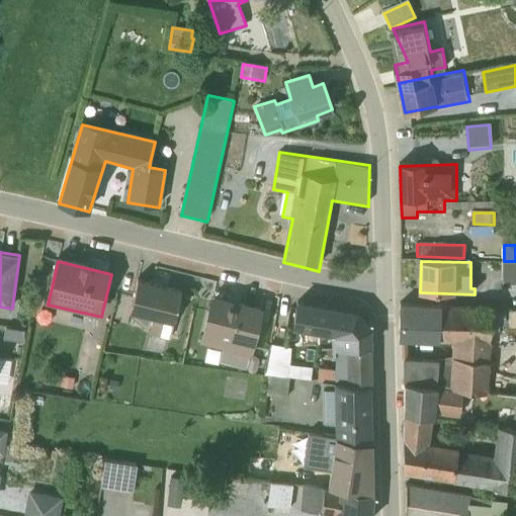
[(515,261),(504,261),(504,285),(515,284),(515,261)]
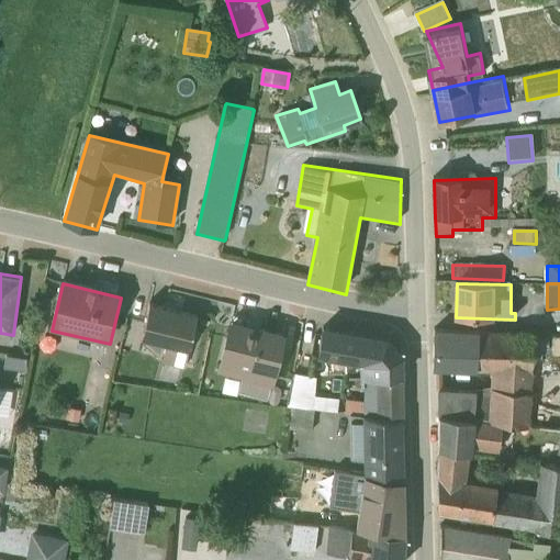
[(152,305),(143,339),(178,348),(175,360),(186,364),(190,349),(198,316),(152,305)]
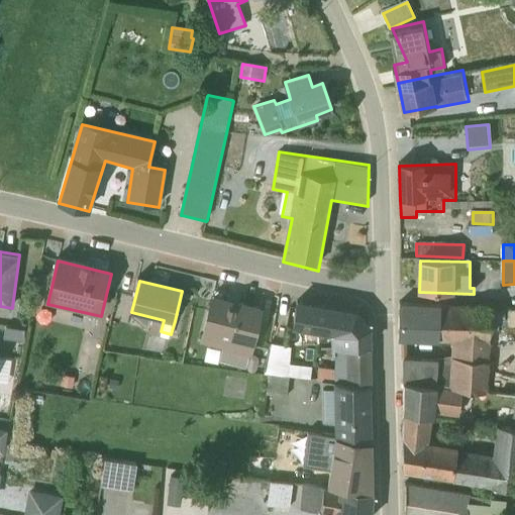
[(213,298),(204,338),(258,351),(267,310),(213,298)]
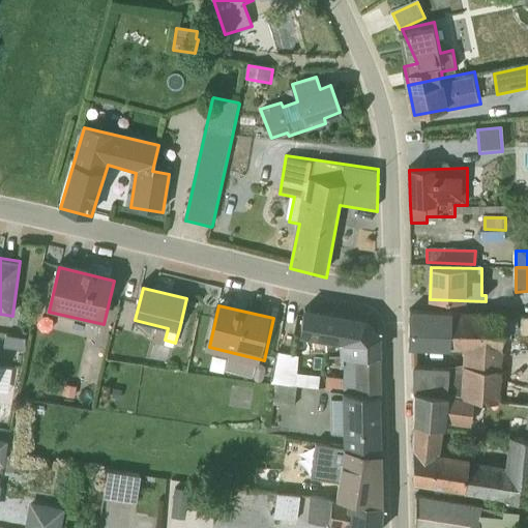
[(341,357),(379,357),(379,336),(367,322),(305,311),(305,312),(300,338),(340,345),(341,357)]
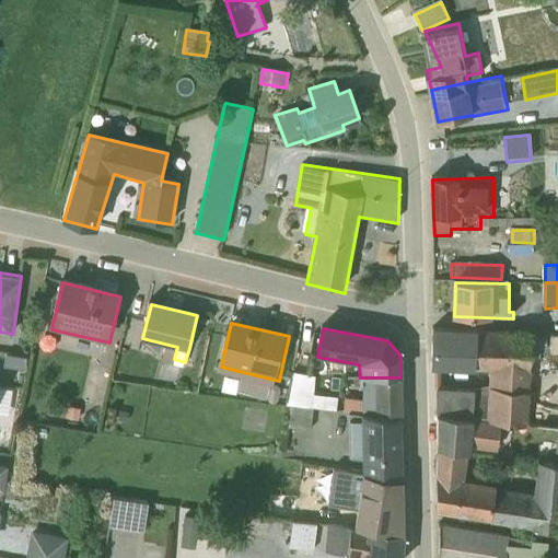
[(502,423),(529,427),(532,371),(533,334),(433,329),(432,368),(490,371),(489,390),(475,390),(438,388),(438,416),(502,423)]
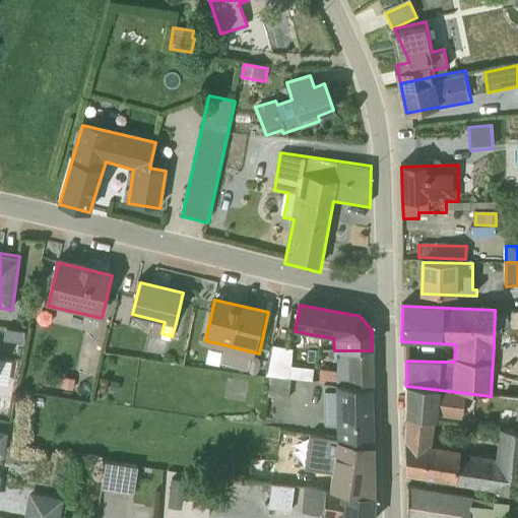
[(268,378),(317,384),(319,372),(294,369),(294,364),(293,364),(294,352),(293,351),(293,350),(273,346),(272,348),(268,378)]
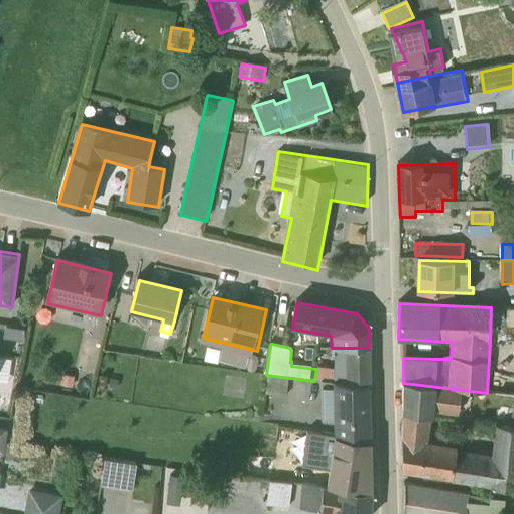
[(369,348),(337,348),(335,367),(318,366),(318,381),(323,382),(370,387),(369,348)]
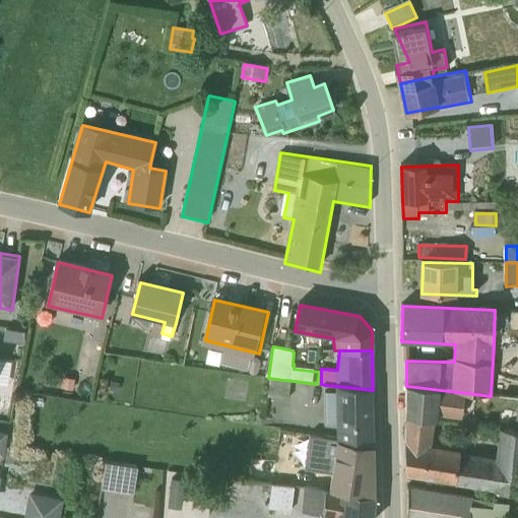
[(292,381),(271,379),(269,399),(289,401),(292,381)]
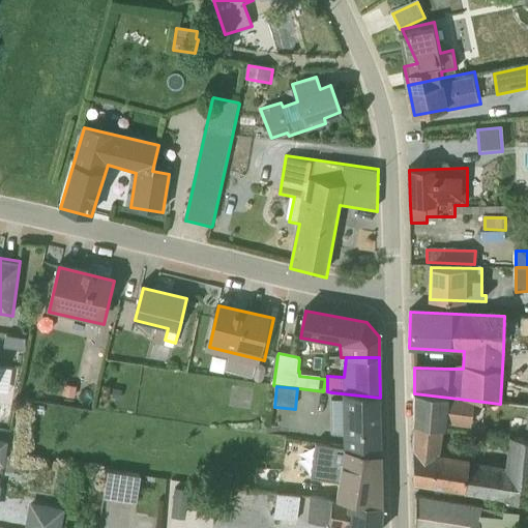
[(331,392),(332,435),(344,437),(344,449),(381,456),(380,398),(331,392)]
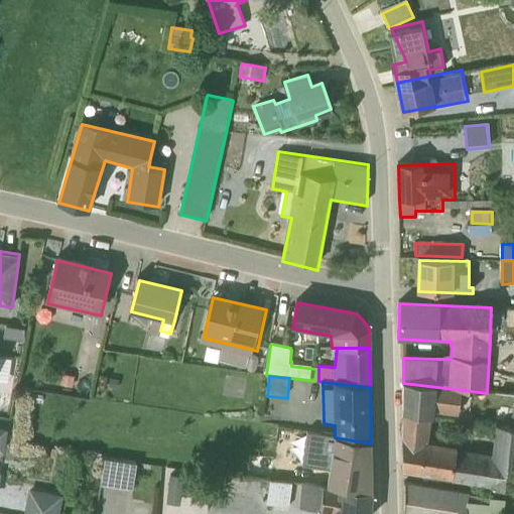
[(434,412),(460,415),(463,390),(403,383),(403,413),(433,417),(434,412)]
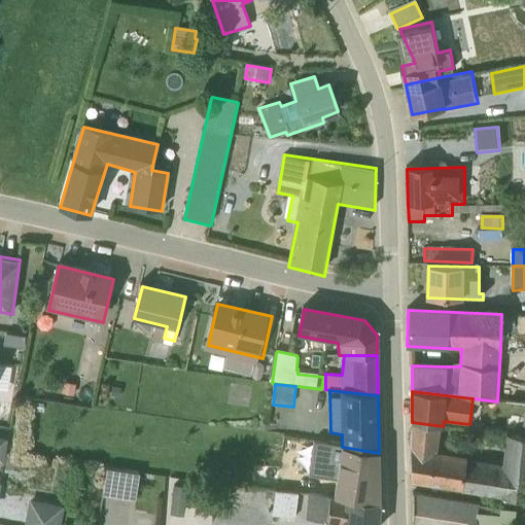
[(411,423),(411,464),(412,482),(524,499),(524,438),(506,435),(505,436),(501,463),(438,451),(441,427),(441,426),(412,422),(411,423)]
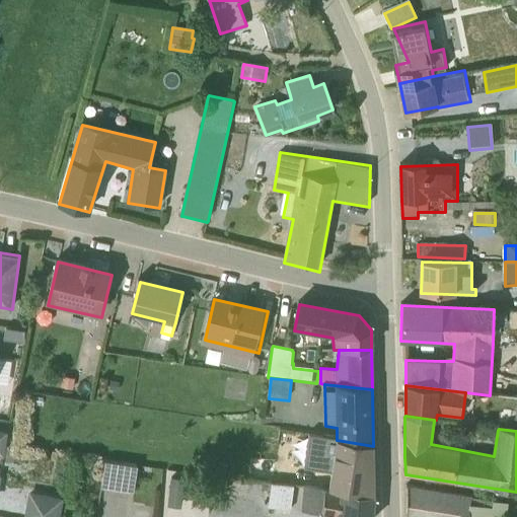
[(373,446),(337,440),(310,436),(305,469),(331,473),(374,479),(373,459),(373,446)]
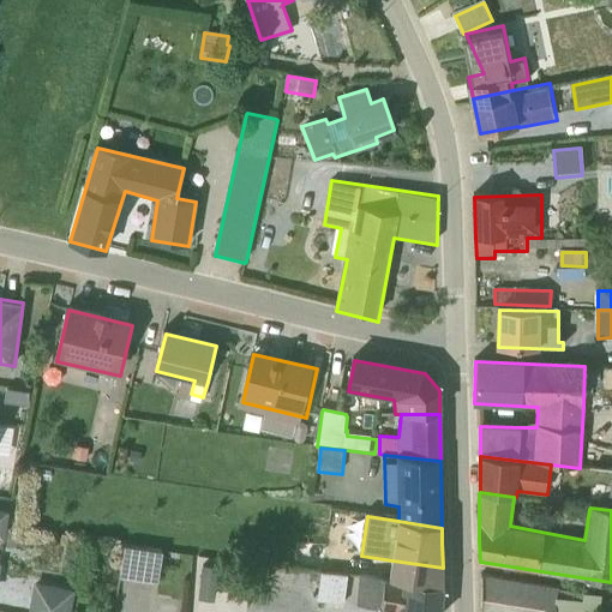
[(163,552),(126,546),(120,579),(159,585),(163,552)]
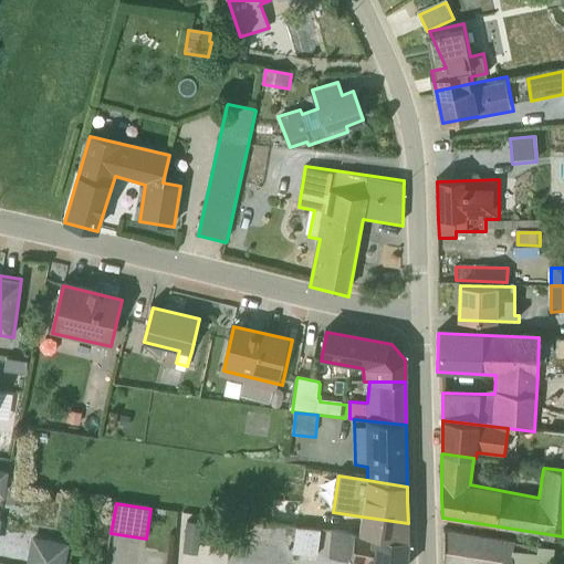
[(202,524),(188,523),(184,554),(198,555),(202,524)]
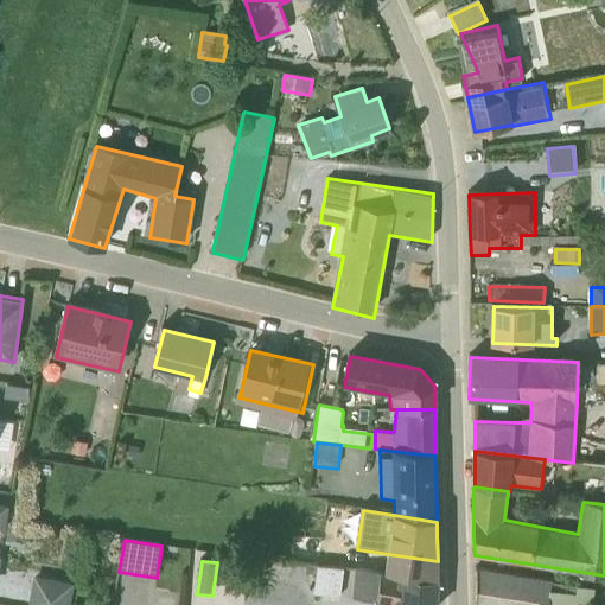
[(318,567),(314,596),(341,599),(344,571),(318,567)]
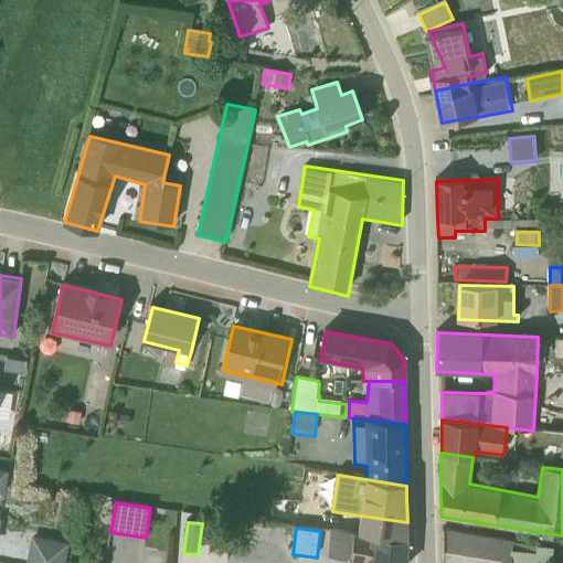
[(405,562),(407,541),(332,530),(328,559),(351,562),(405,562)]
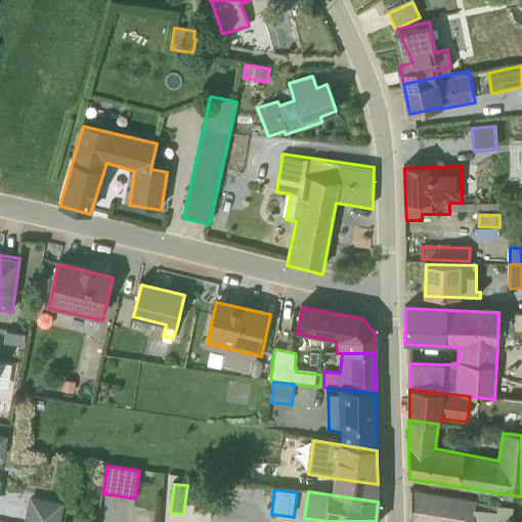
[(510,521),(513,509),(411,491),(410,521),(510,521)]
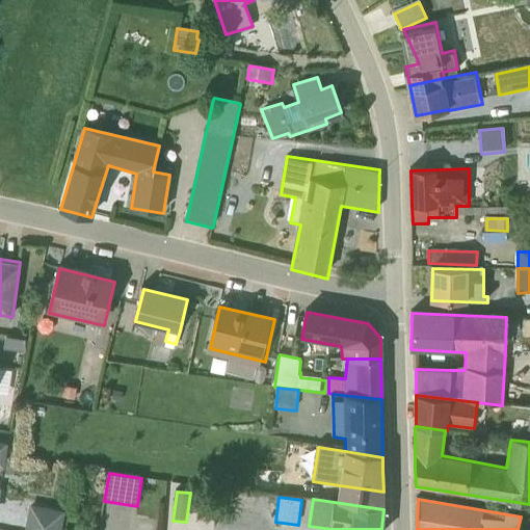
[(30,505),(24,529),(59,529),(63,512),(30,505)]
